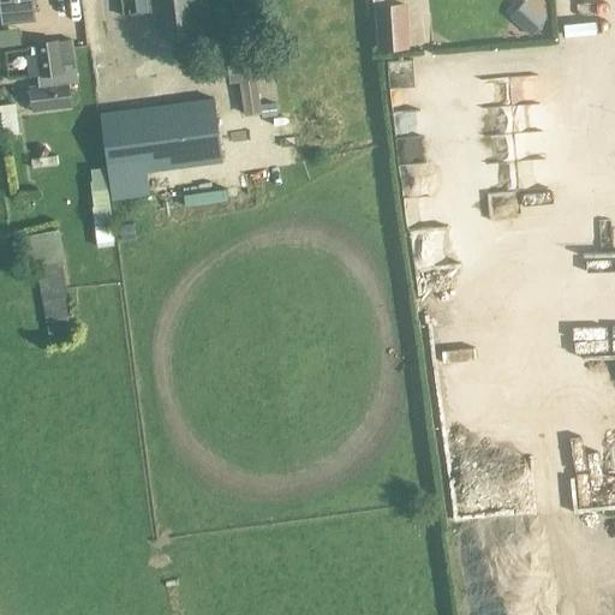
[(0,0),(3,24),(36,22),(33,0),(0,0)]
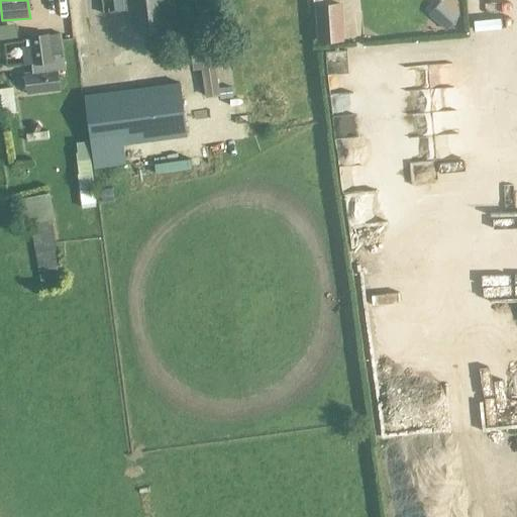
[(159,0),(133,0),(138,35),(163,33),(159,0)]
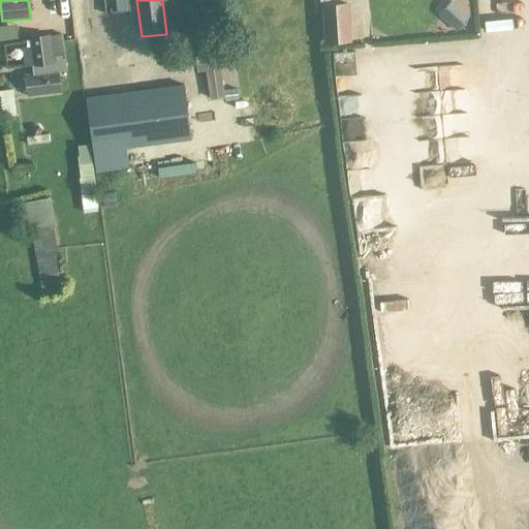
[(471,16),(452,0),(439,14),(458,31),(471,16)]
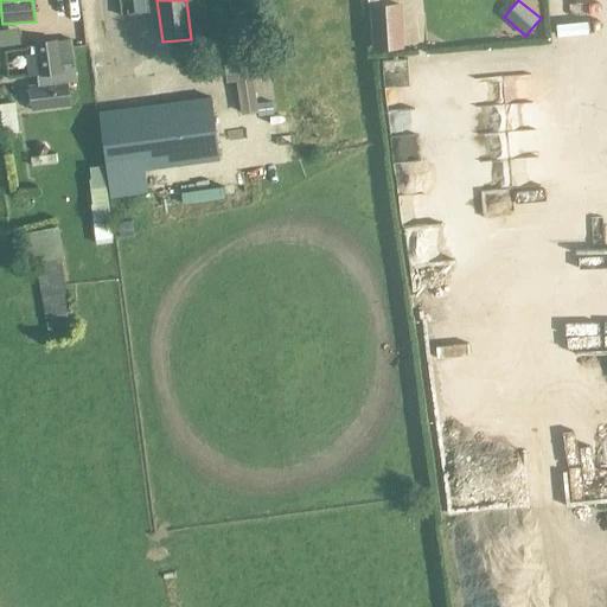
[(370,5),(372,50),(406,48),(402,2),(370,5)]
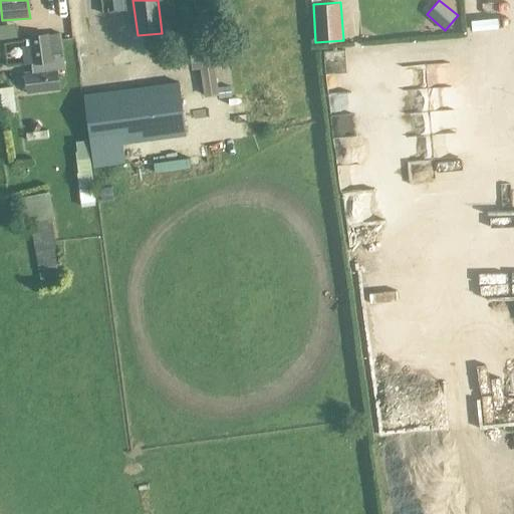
[(203,33),(215,32),(213,16),(202,18),(203,33)]
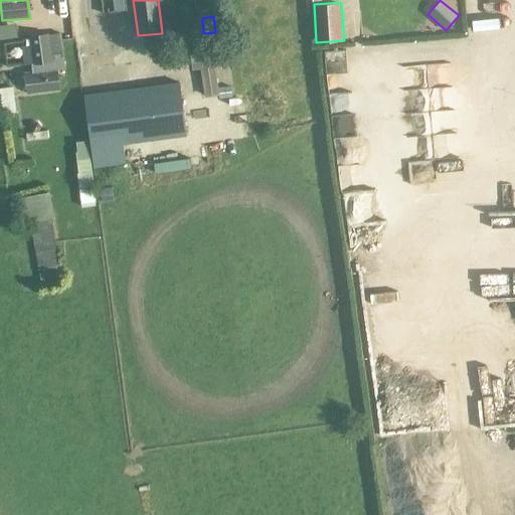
[(28,95),(60,91),(57,70),(65,69),(63,54),(61,34),(49,35),(48,34),(28,36),(30,46),(22,47),(24,65),(31,64),(32,72),(25,73),(28,95)]
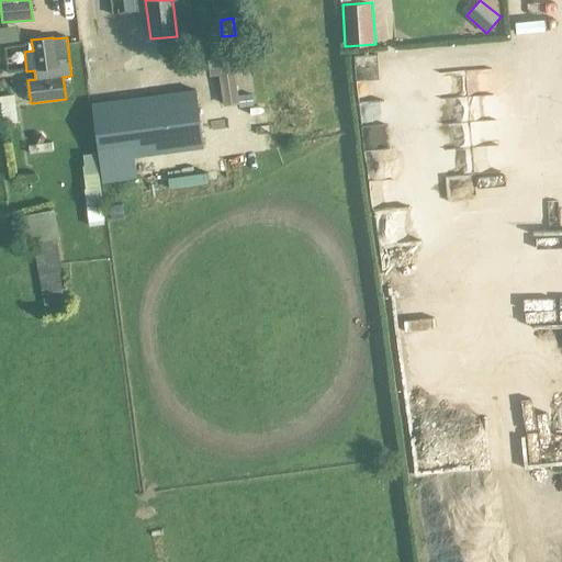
[(4,43),(4,60),(20,59),(20,43),(4,43)]
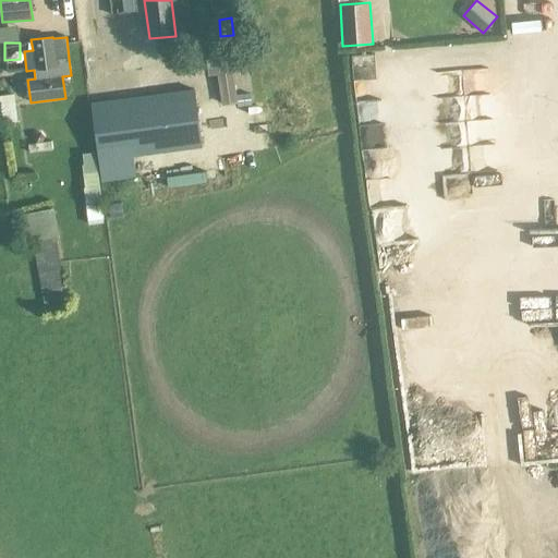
[(351,56),(353,80),(377,77),(375,53),(351,56)]
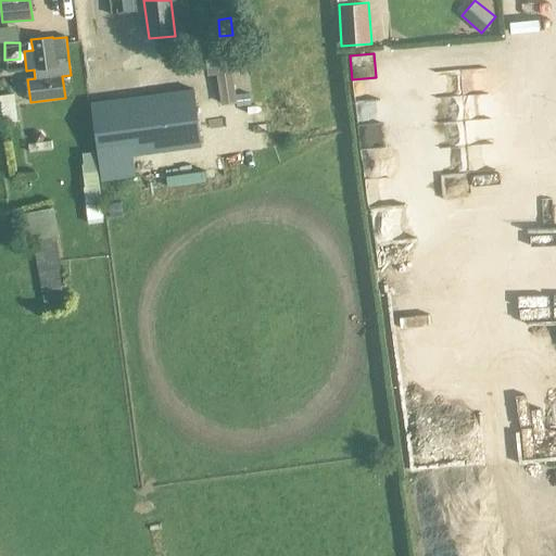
[(245,68),(244,57),(207,62),(209,74),(218,73),(223,104),(235,102),(230,71),(245,68)]
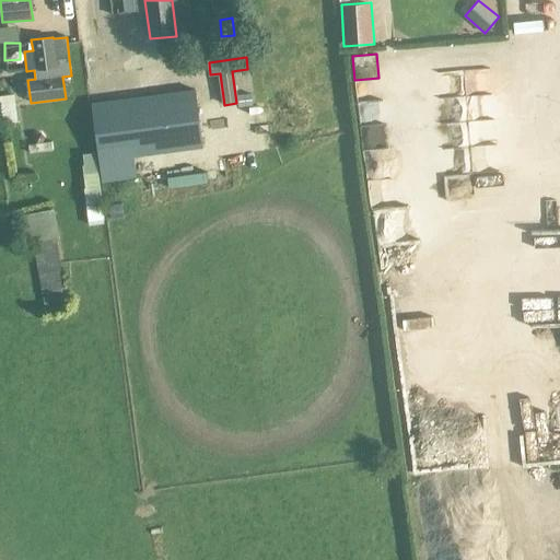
[(191,94),(147,100),(143,76),(103,80),(106,106),(105,106),(112,154),(199,142),(191,94)]
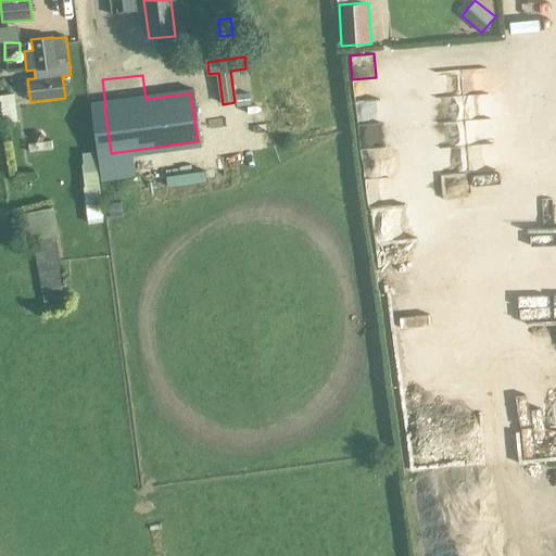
[(0,122),(14,122),(12,91),(0,91),(0,122)]
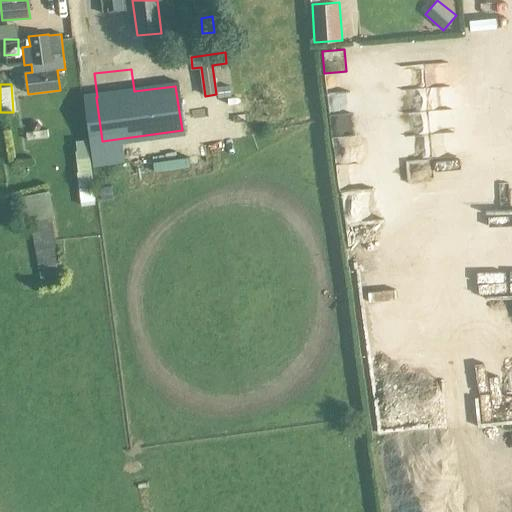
[(88,199),(87,136),(75,136),(76,199),(88,199)]
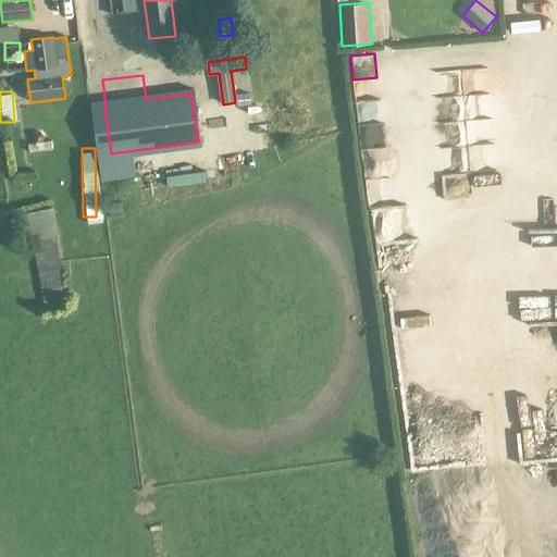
[(26,243),(59,236),(53,209),(21,214),(26,243)]
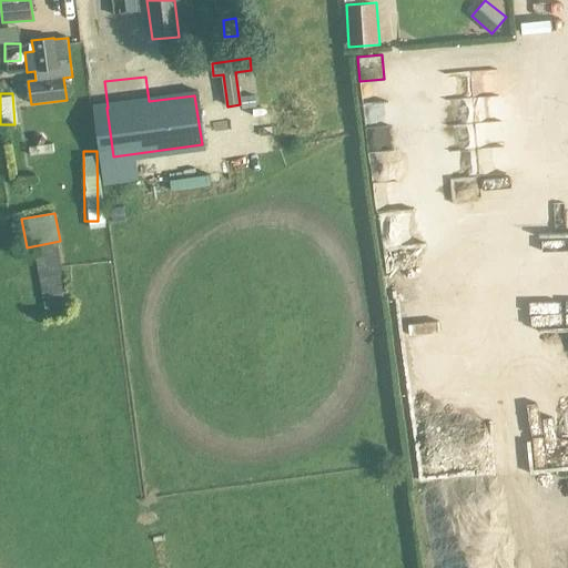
[(567,321),(537,322),(538,343),(547,342),(548,377),(567,376),(567,343),(567,342),(567,321)]
